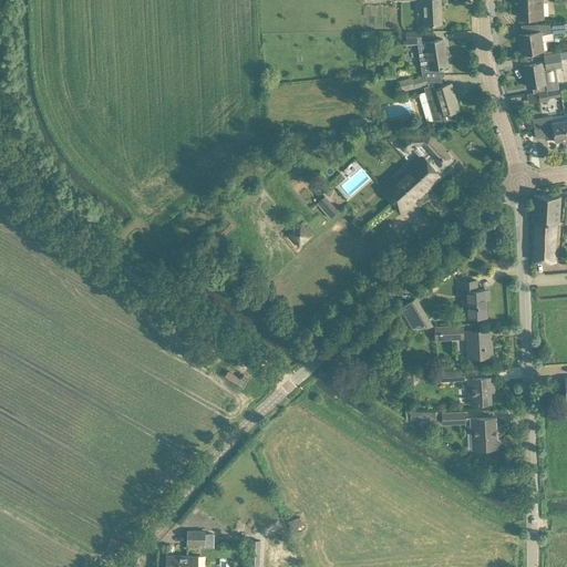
[(440,0),(419,0),(420,6),(423,6),(424,24),(442,23),(440,0)]
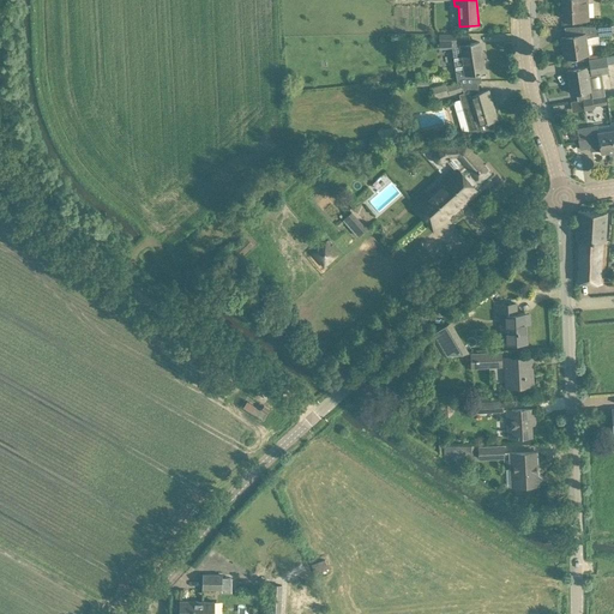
[(563,0),(564,19),(588,18),(587,0),(563,0)]
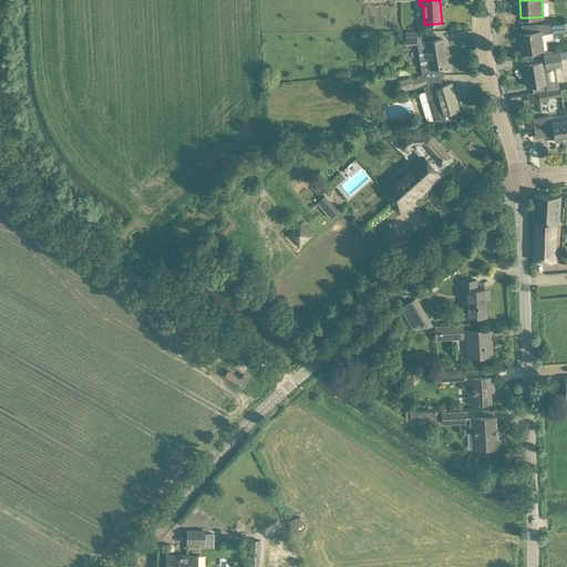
[(525,33),(518,34),(522,54),(547,50),(546,42),(542,42),(540,34),(566,30),(566,23),(524,24),(525,33)]
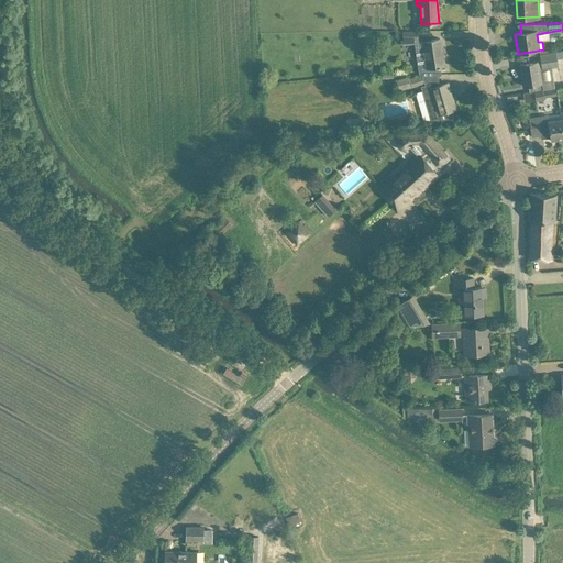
[(418,42),(418,36),(418,32),(403,32),(403,45),(414,43),(418,75),(430,75),(441,75),(440,65),(444,65),(440,39),(418,42)]
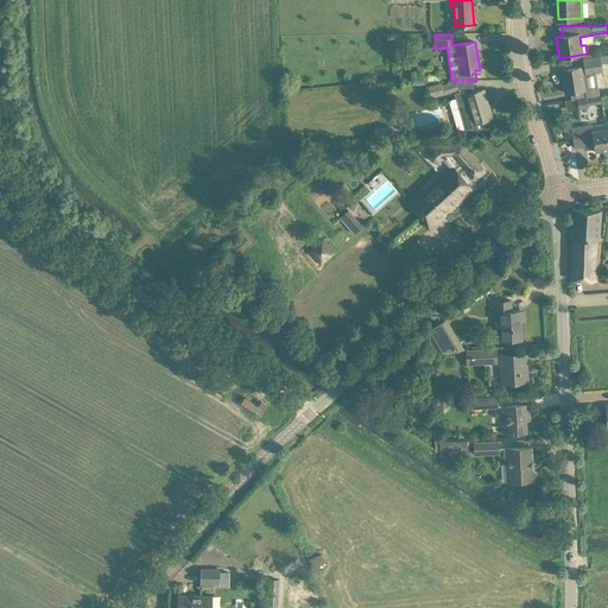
[(584,65),(562,69),(565,93),(586,89),(583,75),(603,71),(601,62),(607,59),(607,54),(601,56),(583,58),(584,65)]
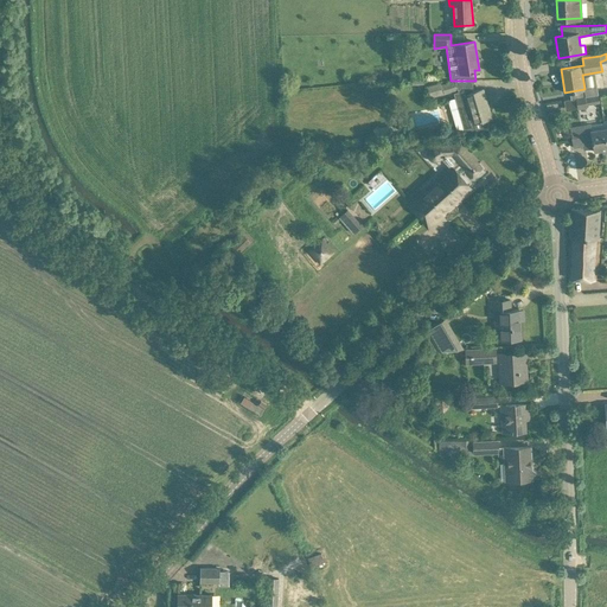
[(583,76),(585,85),(593,84),(592,75),(583,76)]
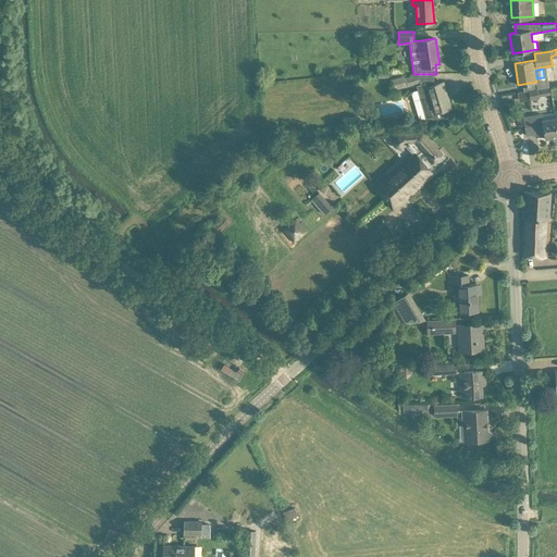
[(392,78),(395,89),(407,86),(405,75),(392,78)]
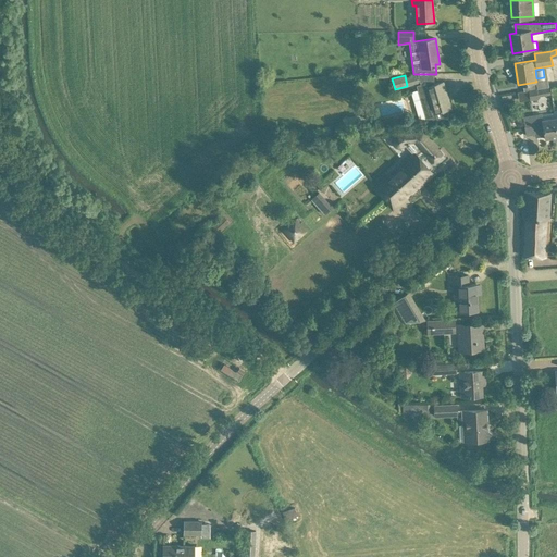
[(434,113),(450,109),(443,82),(434,84),(433,81),(423,81),(422,84),(418,86),(422,101),(430,99),(432,106),(423,108),(426,119),(435,118),(434,113)]
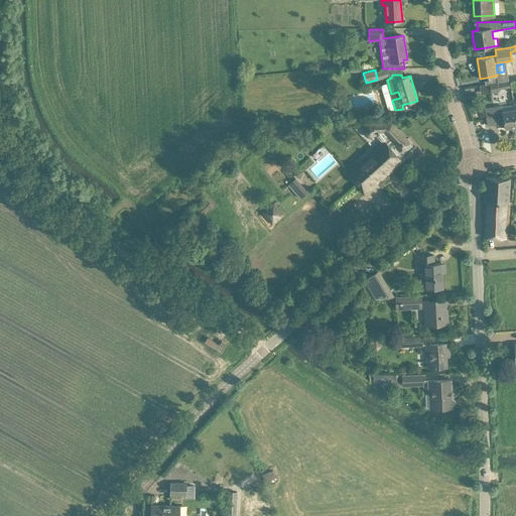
[(509,83),(498,84),(498,82),(490,83),(491,93),(499,91),(499,89),(510,87),(509,83)]
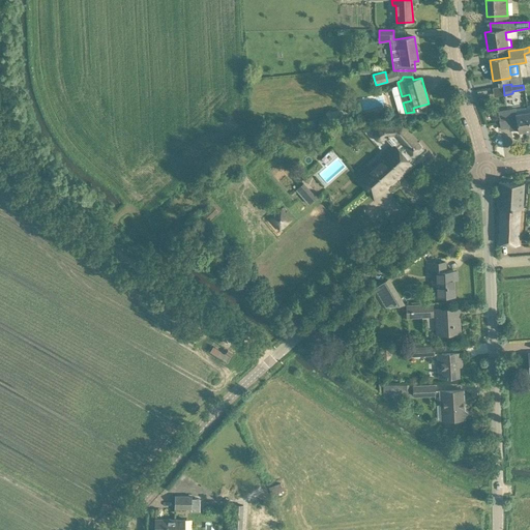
[(518,129),(516,114),(517,114),(516,109),(508,110),(498,112),(500,128),(509,127),(509,130),(518,129)]
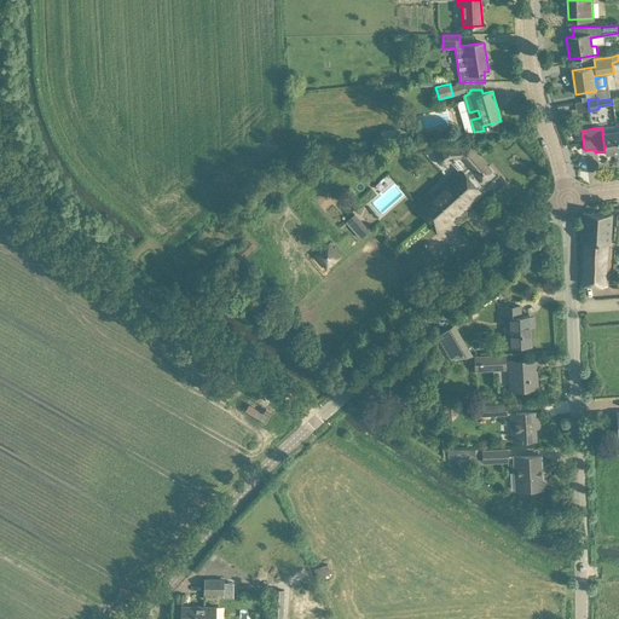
[(400,128),(381,129),(383,145),(401,144),(400,128)]
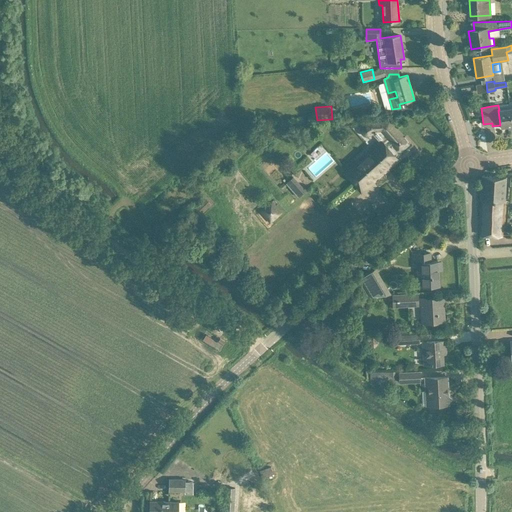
[(508,127),(508,129),(511,128),(511,121),(510,108),(499,110),(498,110),(500,125),(501,128),(508,127)]
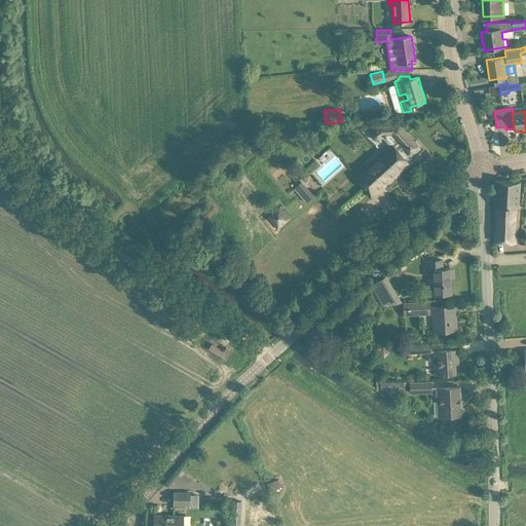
[(392,145),(355,178),(371,194),(390,177),(389,176),(396,171),(397,172),(408,162),(398,151),(403,147),(406,151),(415,143),(399,125),(376,126),(375,127),(373,127),(372,128),(371,130),(371,132),(371,134),(371,135),(372,137),(373,138),(374,139),(375,139),(377,139),(378,139),(380,139),(381,138),(388,132),(400,144),(395,148),(392,145)]
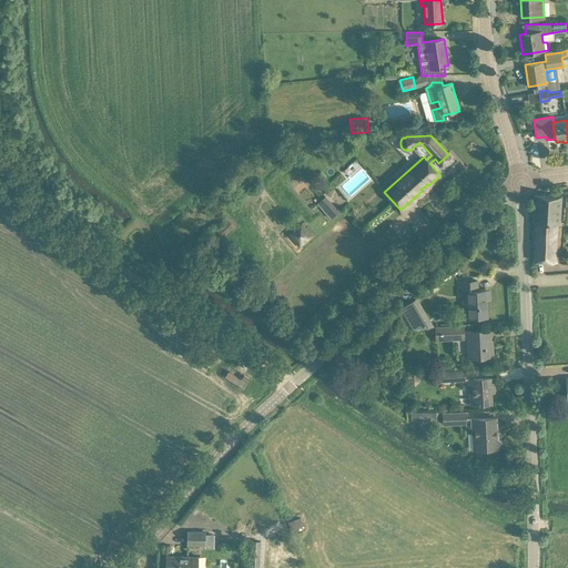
[(326,195),(316,203),(331,219),(340,210),(326,195)]
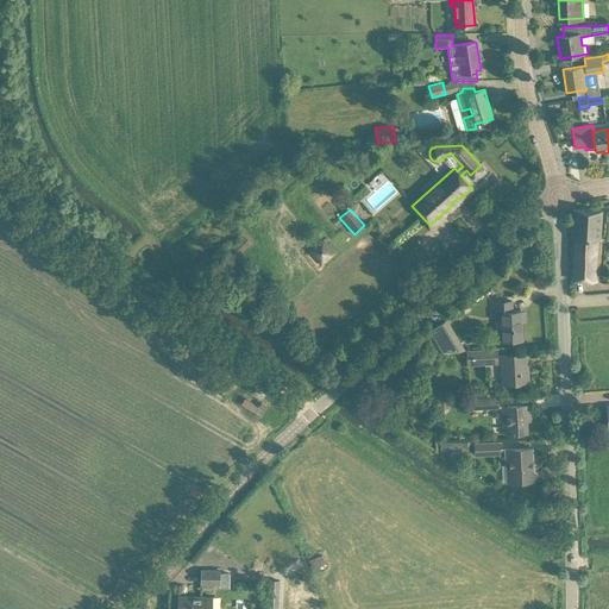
[(572,238),(571,280),(597,281),(602,211),(573,209),(571,238),(572,238)]
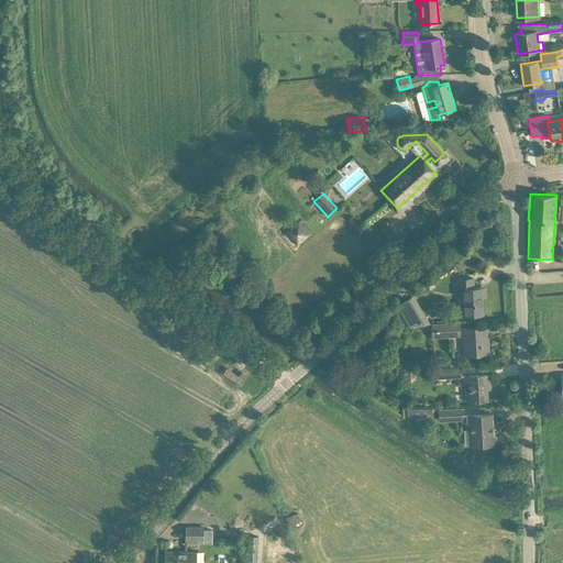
[(225,218),(211,231),(218,239),(232,224),(225,218)]
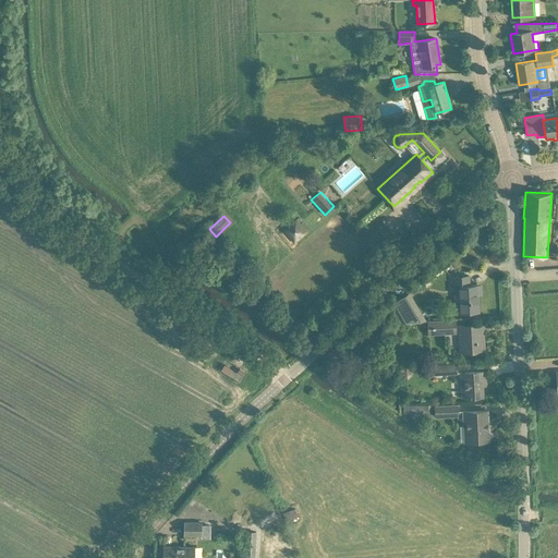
[(294,244),(308,231),(295,218),(282,231),(294,244)]
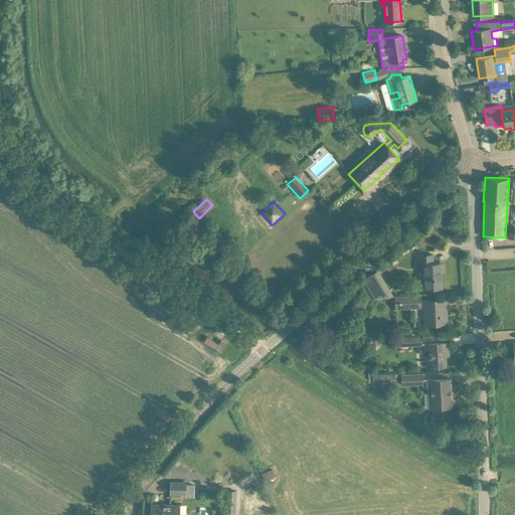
[(416,255),(417,265),(423,265),(424,288),(442,287),(441,263),(434,264),(433,254),(416,255)]
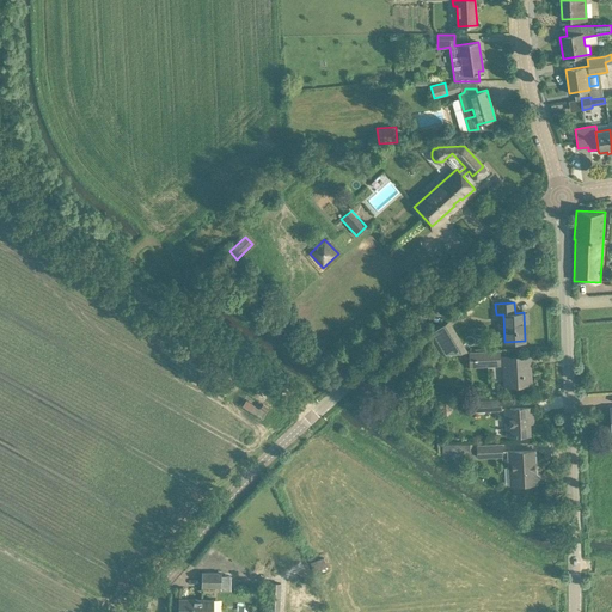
[(429,332),(428,334),(440,353),(467,352),(448,320),(429,332)]
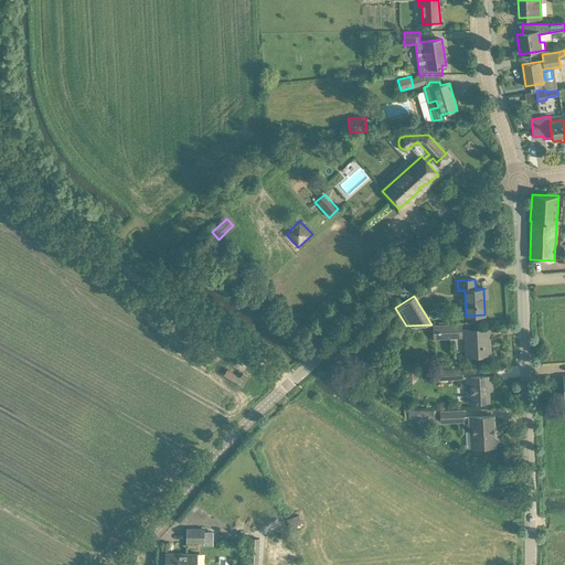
[(461,322),(433,324),(434,340),(461,338),(461,322)]
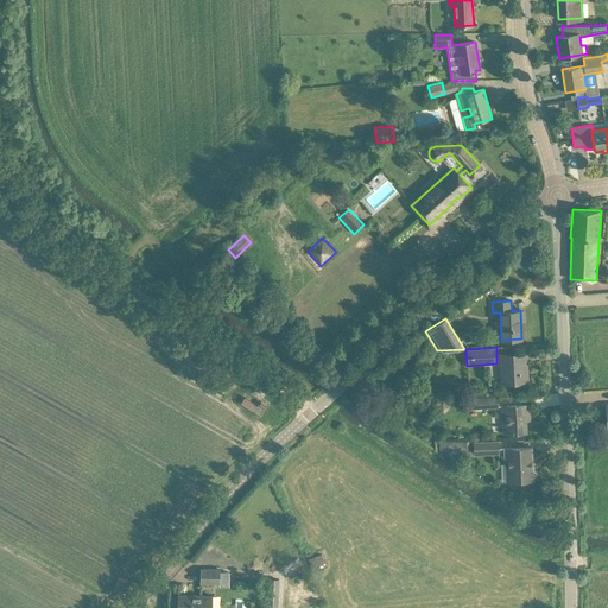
[(424,365),(434,365),(432,350),(423,352),(424,365)]
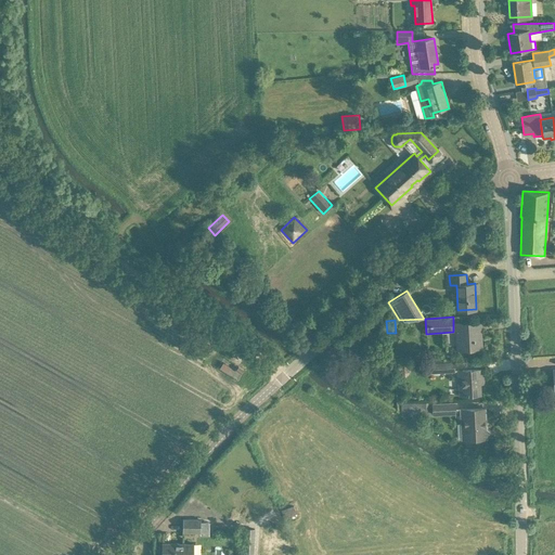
[(481,331),(480,322),(456,323),(457,349),(481,348),(481,338),(477,339),(477,332),(481,331)]
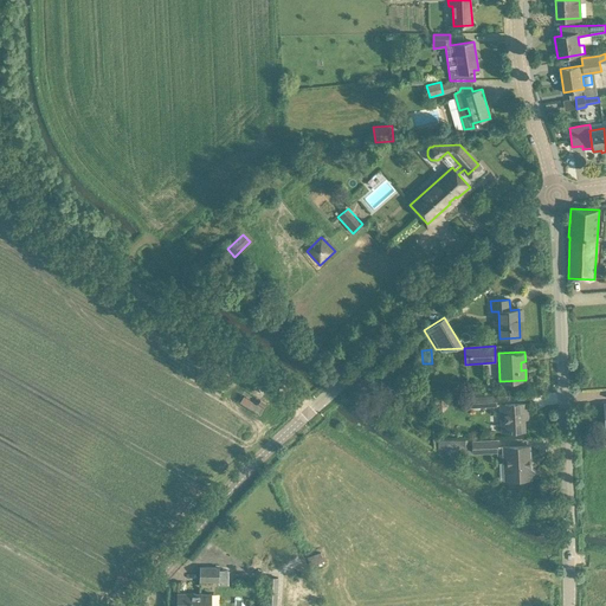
[(252,401),(244,395),(240,401),(249,407),(252,401)]
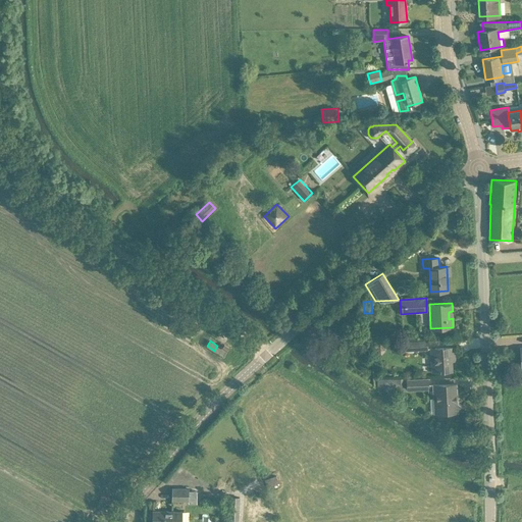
[(405,350),(427,349),(426,341),(405,342),(405,350)]
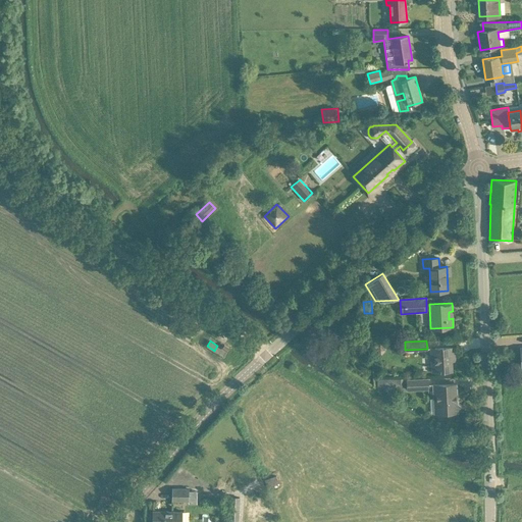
[(452,370),(451,348),(431,348),(432,371),(452,370)]
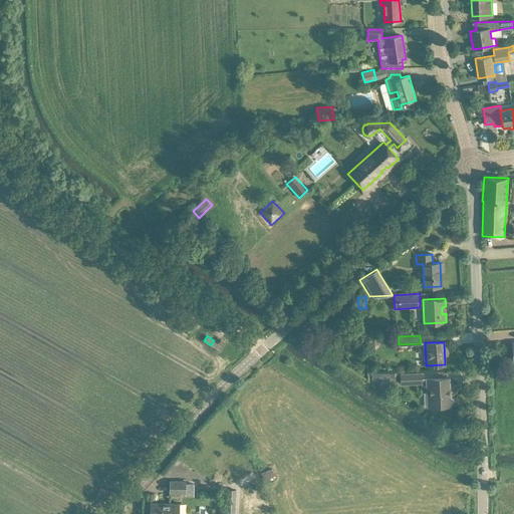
[(374,387),(397,388),(397,372),(374,372),(374,387)]
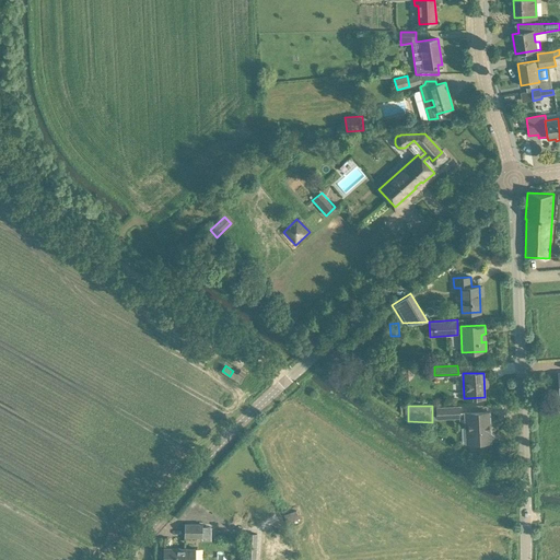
[(459,407),(436,408),(436,418),(459,417),(459,407)]
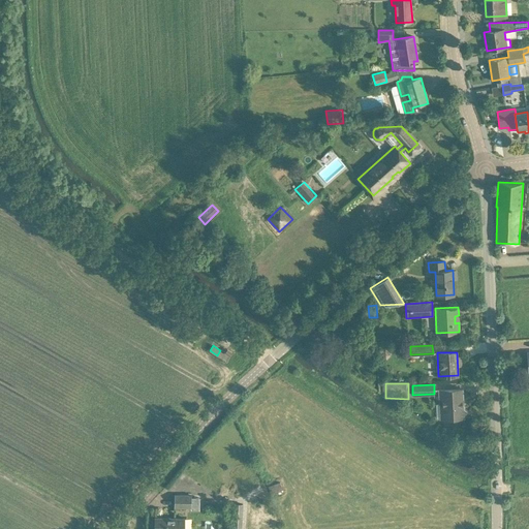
[(462,389),(439,390),(440,418),(464,417),(464,415),(467,411),(463,409),(462,389)]
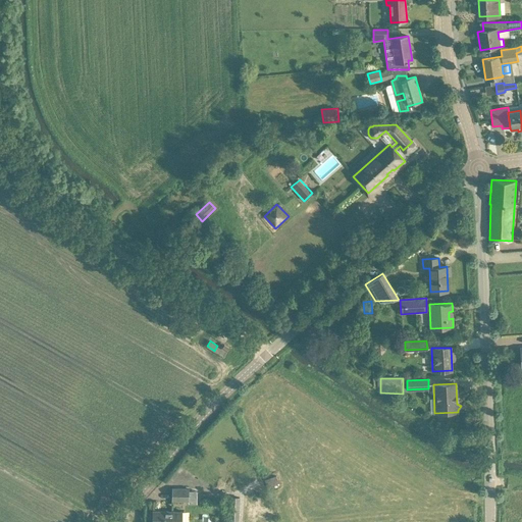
[(279,483),(276,475),(263,479),(266,487),(279,483)]
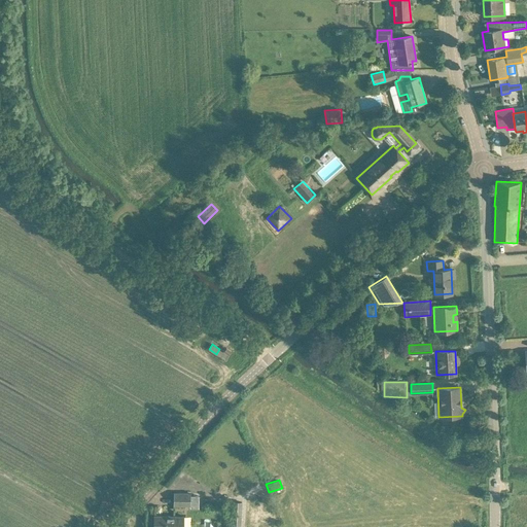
[(190,505),(190,493),(174,493),(174,505),(190,505)]
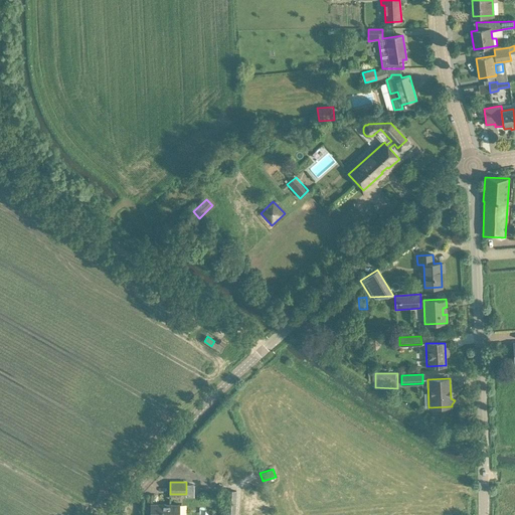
[(180,514),(180,504),(173,504),(151,504),(150,514),(180,514)]
